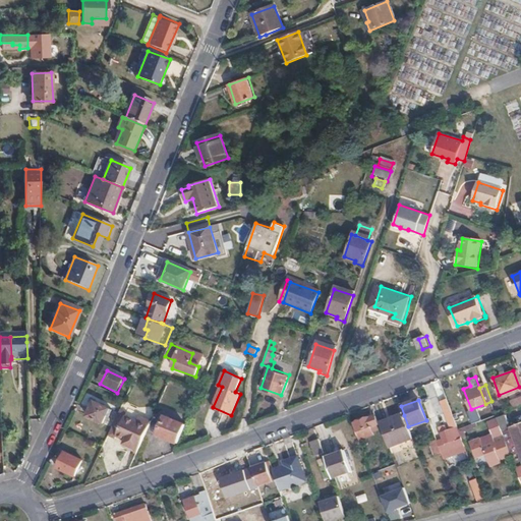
[(103,423),(110,408),(95,401),(88,416),(103,423)]
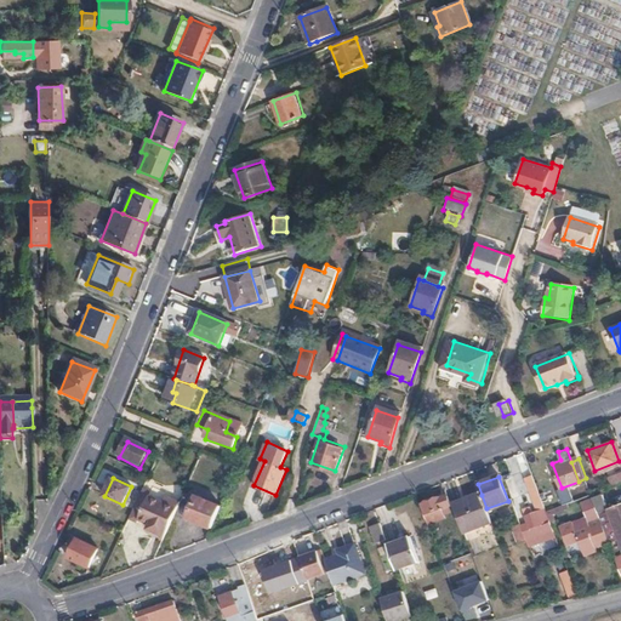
[(542,499),(537,485),(530,488),(535,501),(542,499)]
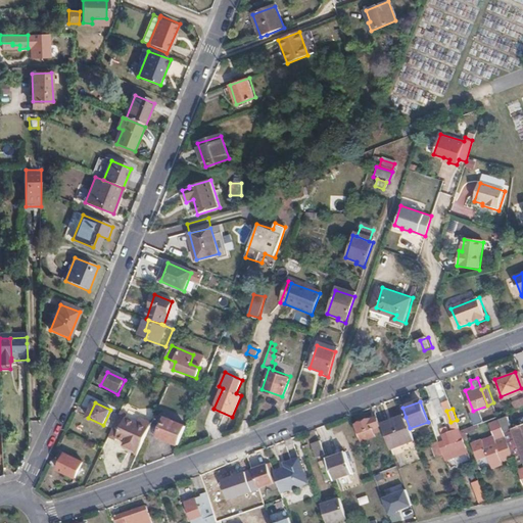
[(369,418),(367,413),(359,416),(362,421),(355,423),(360,432),(380,423),(378,416),(372,418),(372,417),(369,418)]
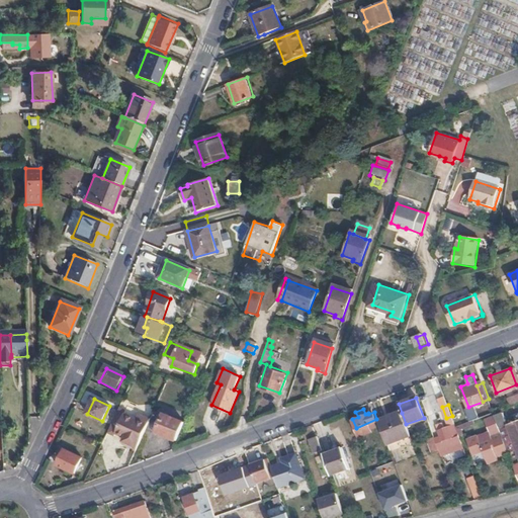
[(158,432),(178,440),(186,421),(165,413),(158,432)]
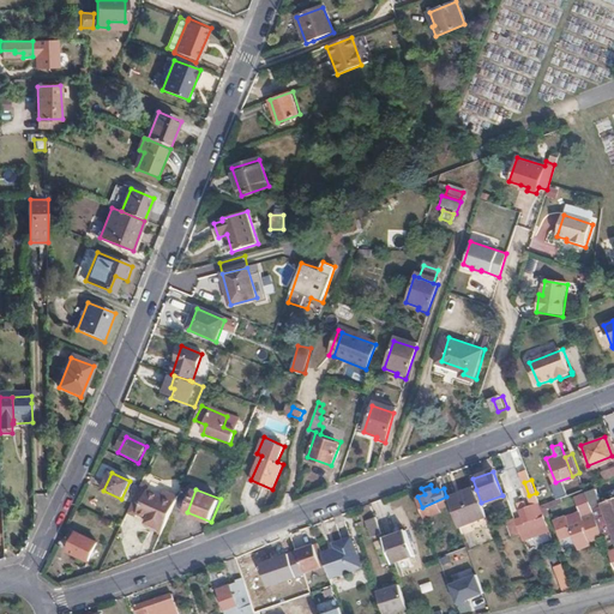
[(449,497),(461,527),(487,518),(481,503),(476,489),(465,493),(464,492),(449,497)]
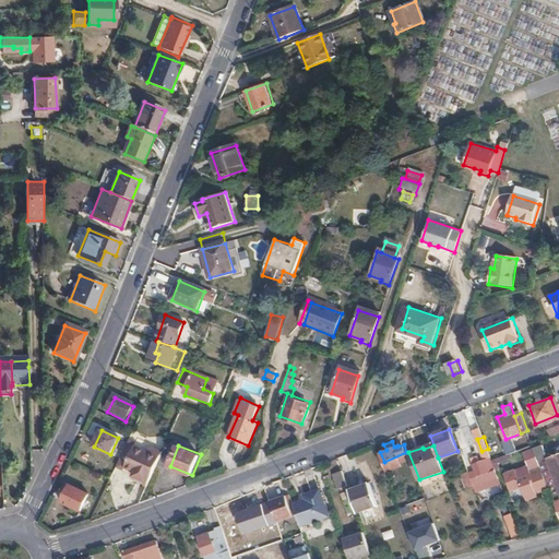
[(558,497),(552,499),(558,515),(558,451),(547,456),(544,447),(534,450),(537,459),(540,468),(544,476),(548,486),(548,487),(556,484),(558,492),(558,497)]
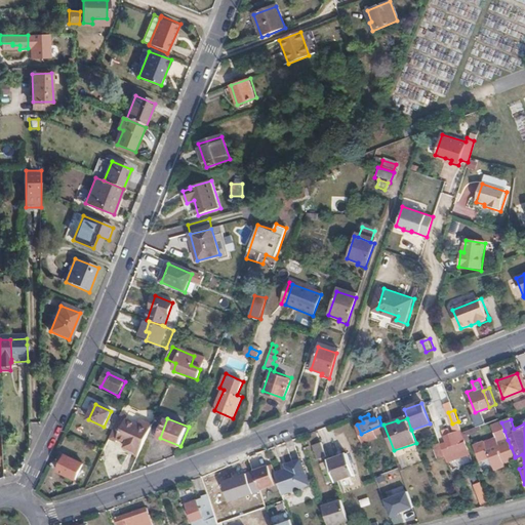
[(128,443),(143,450),(151,431),(126,420),(117,440),(127,445),(128,443)]
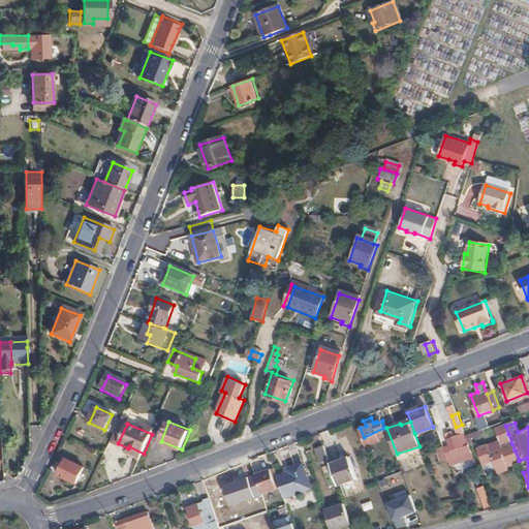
[(505,426),(504,424),(495,427),(499,439),(489,443),(488,442),(477,446),(483,463),(493,459),(497,468),(499,470),(506,467),(507,464),(519,460),(515,450),(511,443),(508,434),(505,426)]
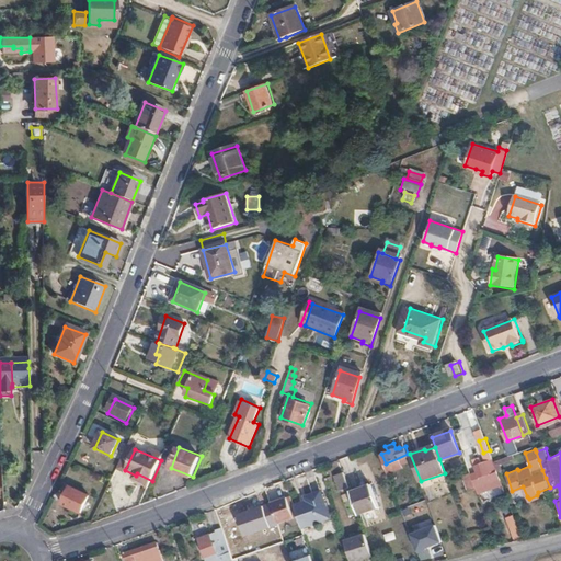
[(483,453),(487,462),(494,460),(490,450),(483,453)]
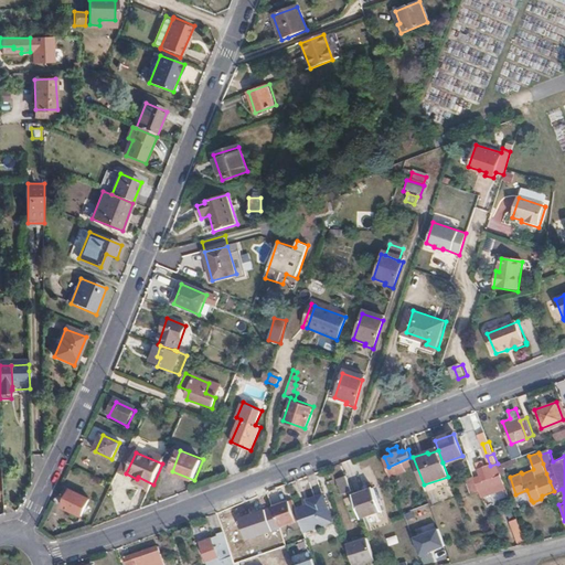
[(487,490),(504,483),(501,473),(498,464),(490,466),(486,467),(484,464),(478,466),(487,490)]
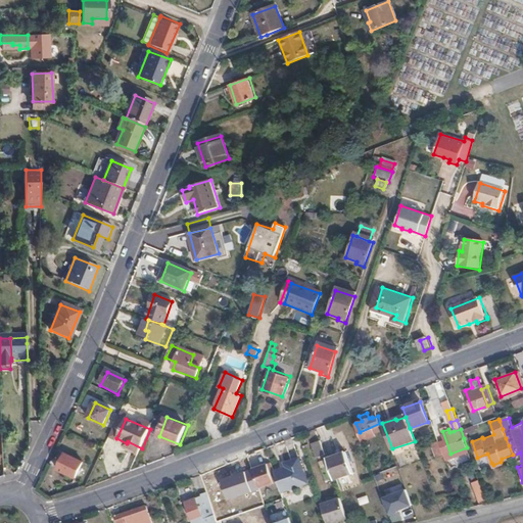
[(325,452),(321,439),(313,442),(317,455),(325,452)]
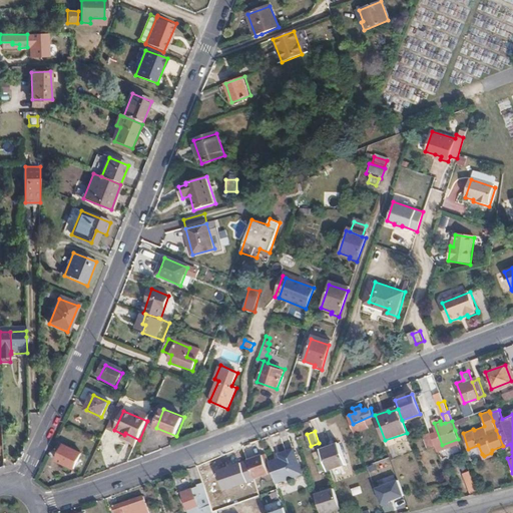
[(327,469),(347,462),(339,442),(321,448),(327,469)]
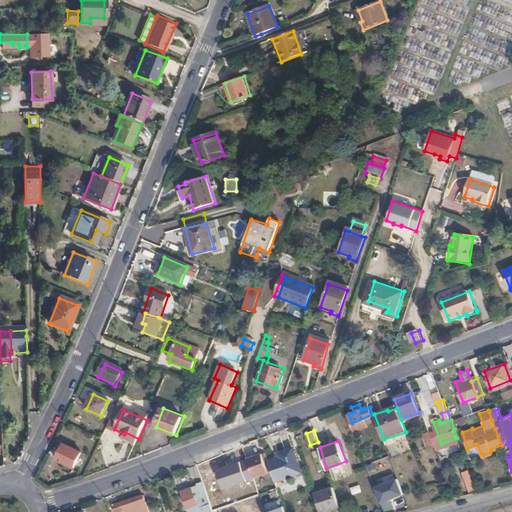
[(76,466),(80,456),(82,452),(65,444),(57,460),(75,468),(76,466)]
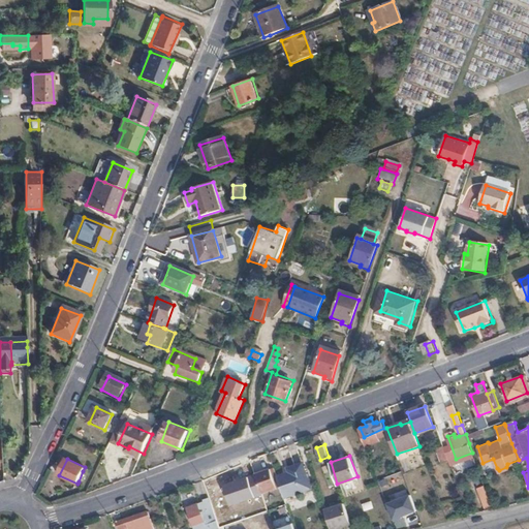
[(277,476),(283,496),(311,487),(303,463),(289,467),(290,472),(277,476)]
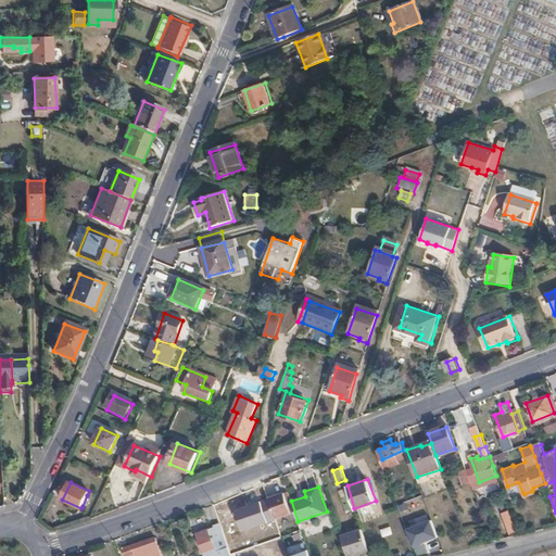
[(266,490),(272,505),(278,503),(274,488),(266,490)]
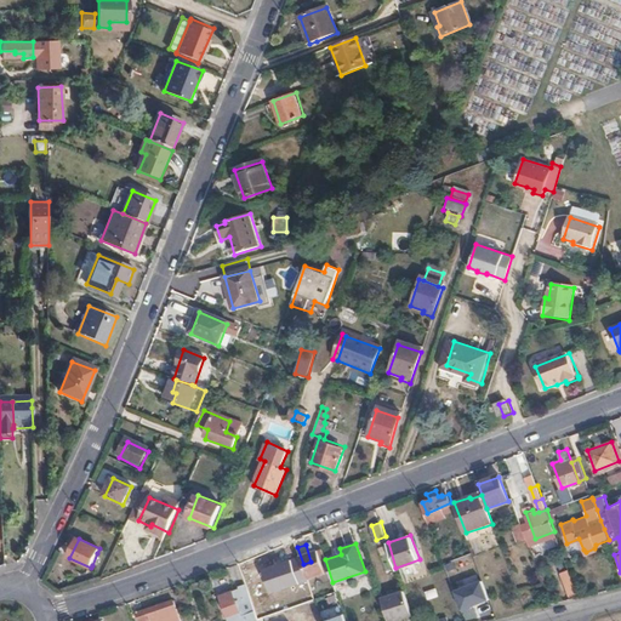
[(104,557),(97,553),(92,565),(100,568),(104,557)]
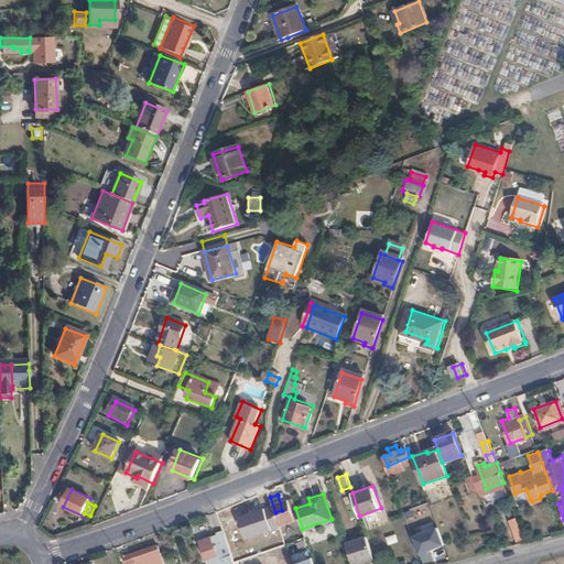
[(516,531),(521,528),(516,513),(510,516),(516,531)]
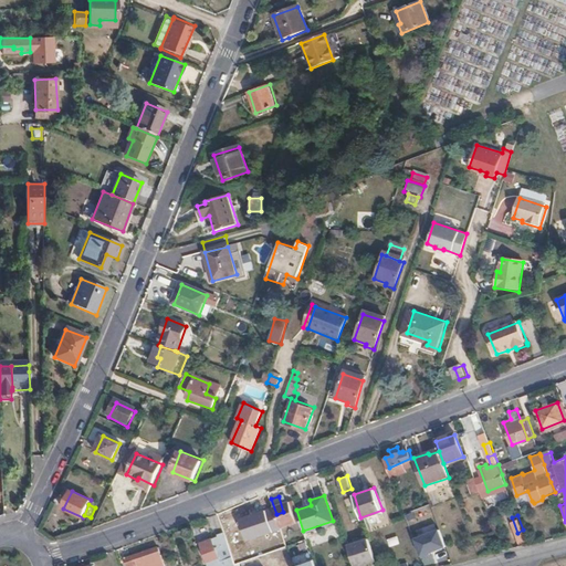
[(436,530),(412,540),(419,557),(443,548),(436,530)]
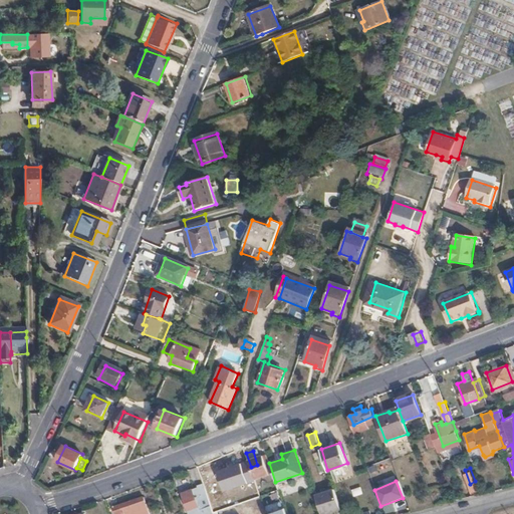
[(266,482),(258,484),(261,492),(268,490),(266,482)]
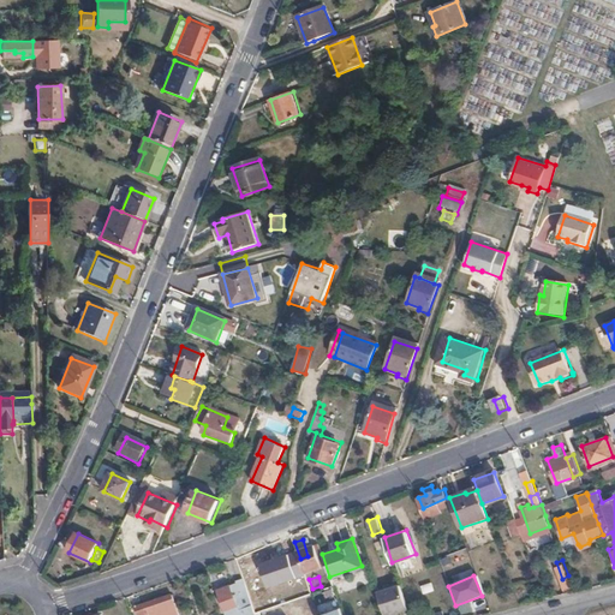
[(245,614),(256,613),(244,578),(237,580),(238,581),(218,590),(226,611),(236,608),(238,613),(231,614),(245,614)]
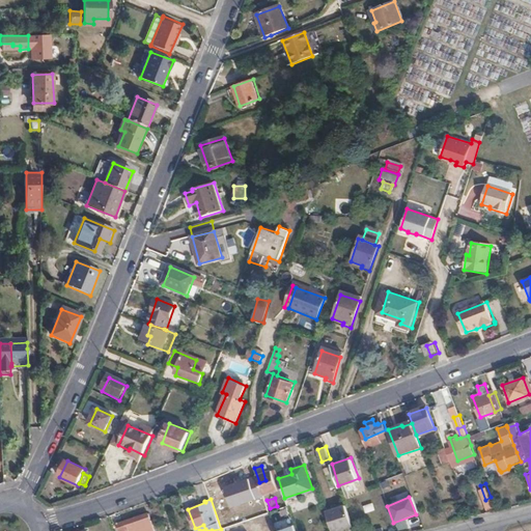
[(326,510),(332,530),(352,525),(345,505),(326,510)]
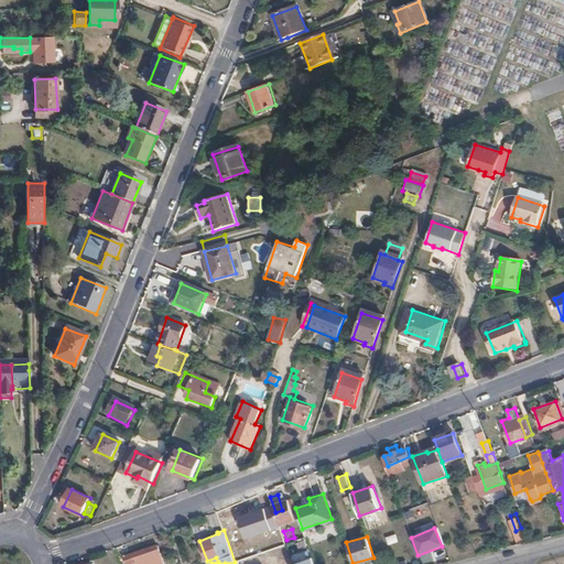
[(153,554),(154,559),(163,555),(162,551),(160,552),(158,544),(126,556),(128,563),(138,563),(140,563),(138,560),(153,554)]
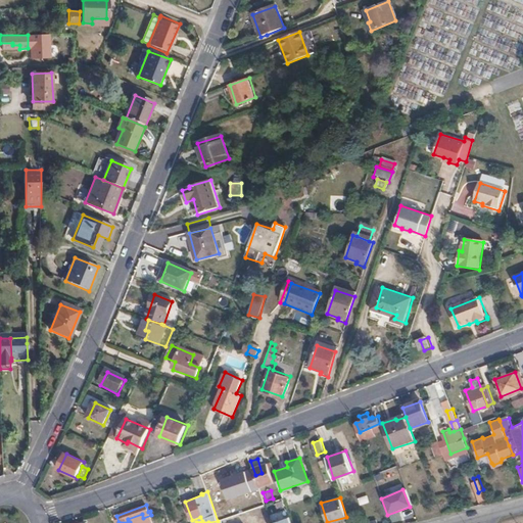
[(130,522),(143,518),(142,514),(128,519),(130,522)]
